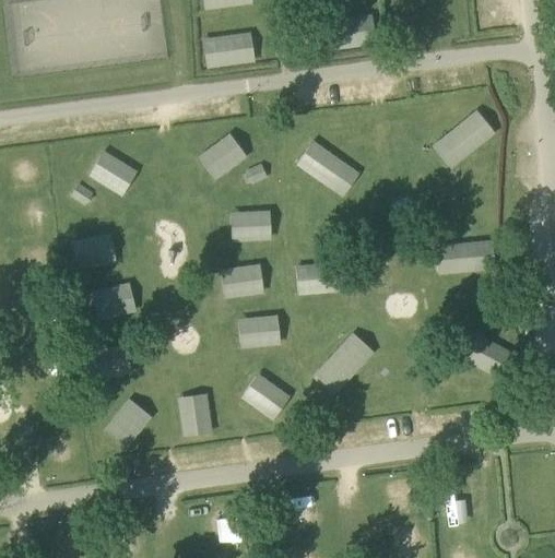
[(252,0),(202,0),(204,11),(252,2),(252,0)]
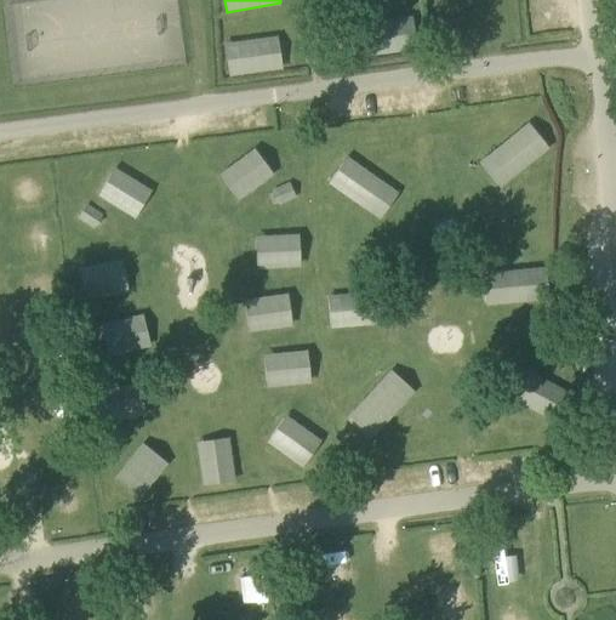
[(416,50),(412,17),(358,23),(361,56),(416,50)]
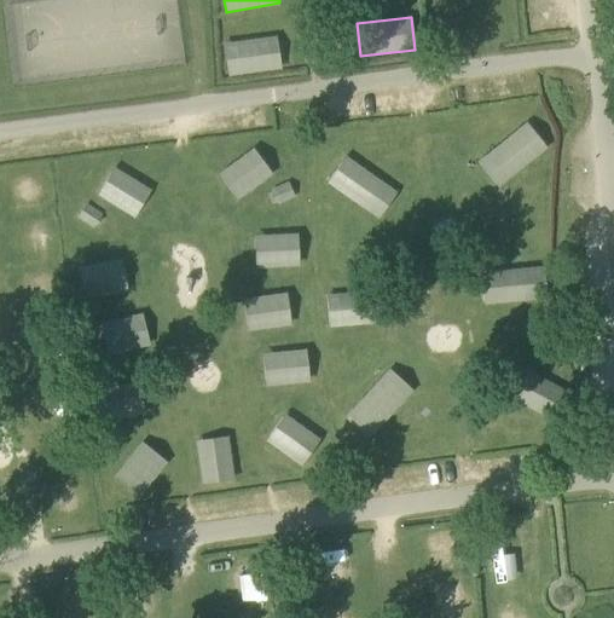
[(281,38),(225,41),(226,74),(283,70),(281,38)]
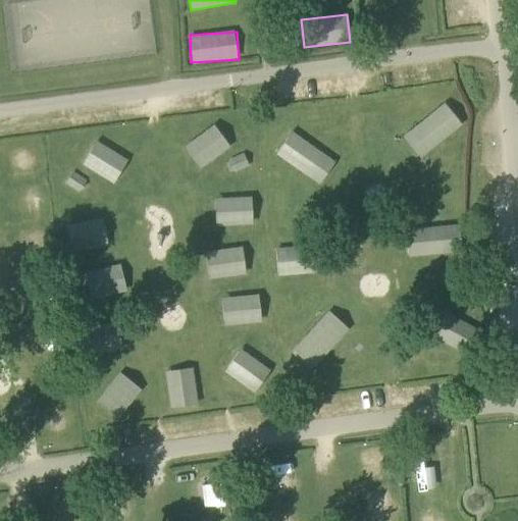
[(447,103),(403,135),(419,158),(464,126),(447,103)]
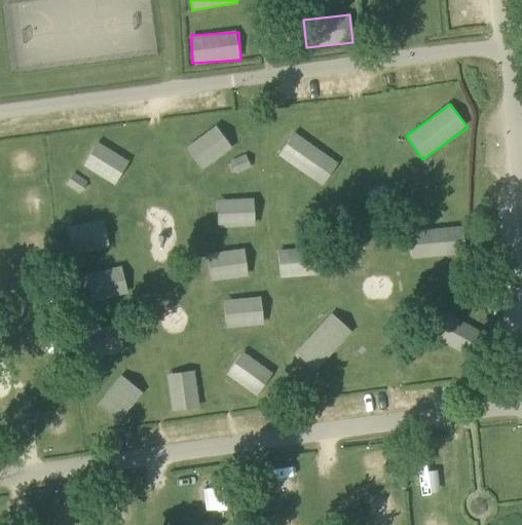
[(185,148),(201,171),(233,148),(216,124),(185,148)]
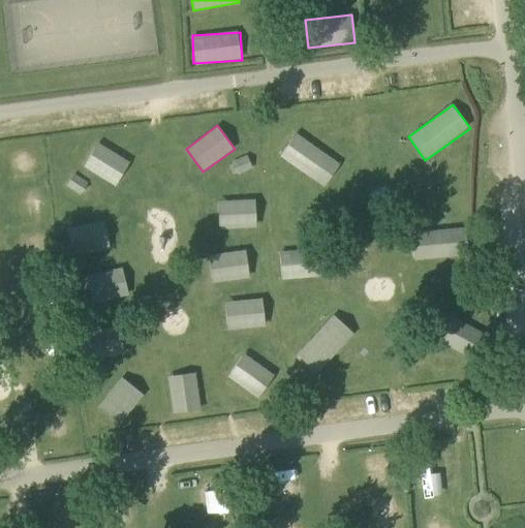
[(296,132),(279,156),(328,188),(344,164),(296,132)]
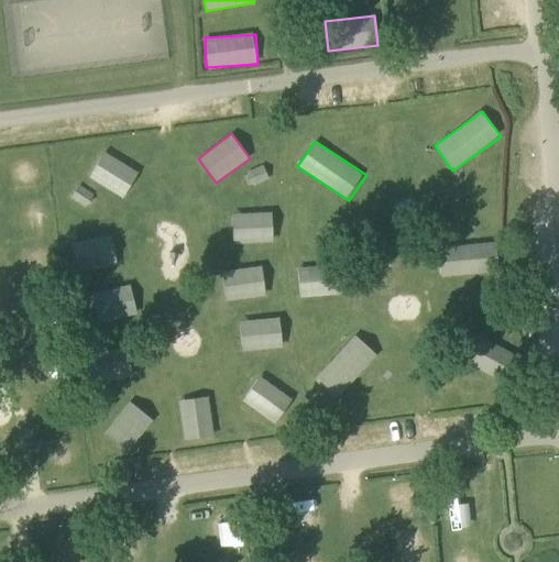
[(88,177),(123,198),(139,172),(103,151),(88,177)]
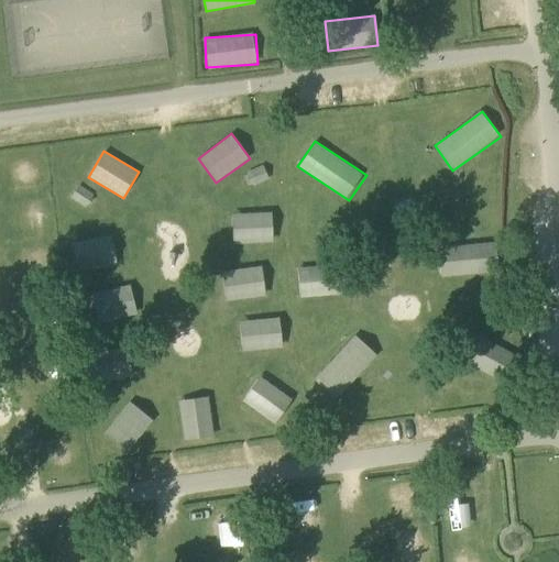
[(231,213),(232,243),(274,242),(273,211),(231,213)]
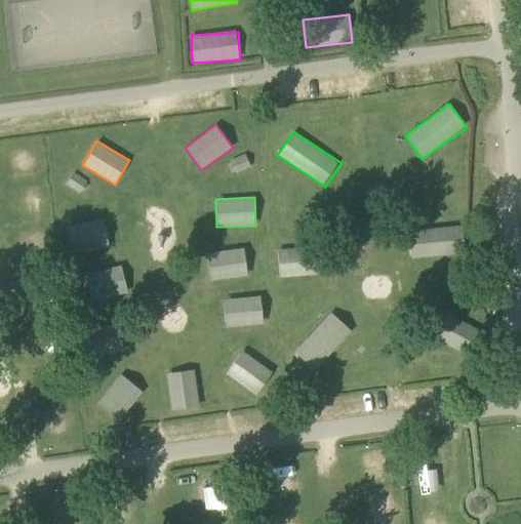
[(105,220),(70,224),(72,251),(108,248),(105,220)]
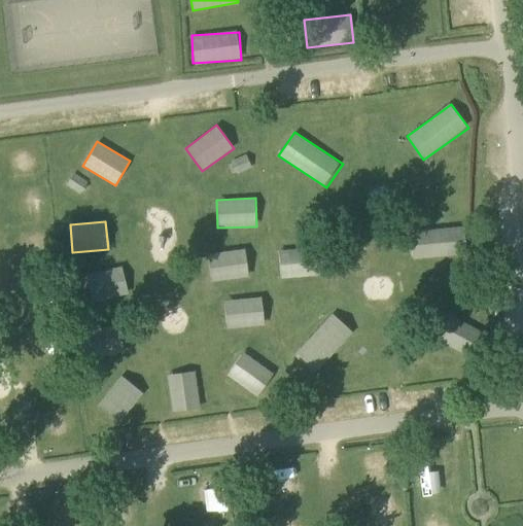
[(450,230),(413,230),(413,256),(450,256),(450,230)]
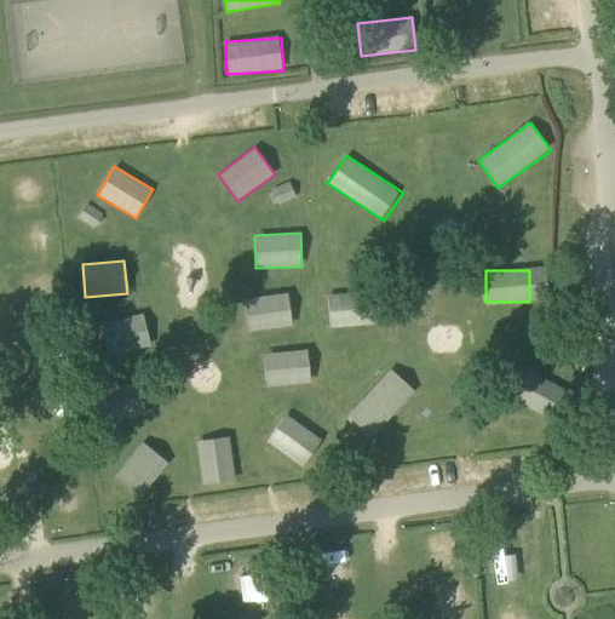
[(243,299),(248,332),(293,325),(288,292),(243,299)]
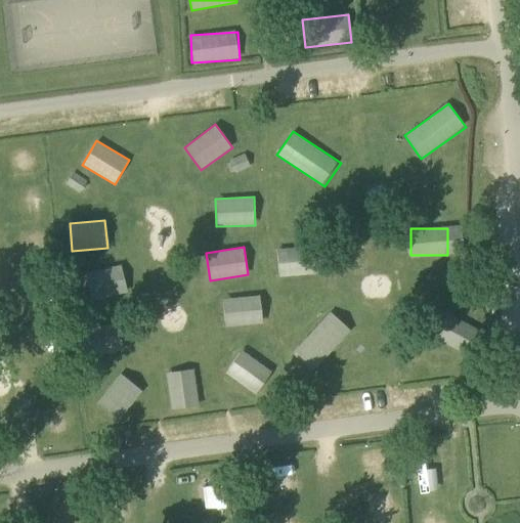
[(84,274),(92,301),(131,291),(124,263),(84,274)]
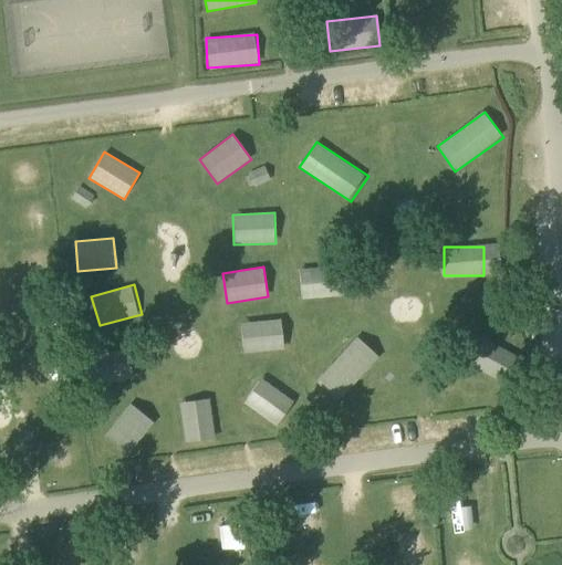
[(282,320),(241,322),(242,352),(283,351),(282,320)]
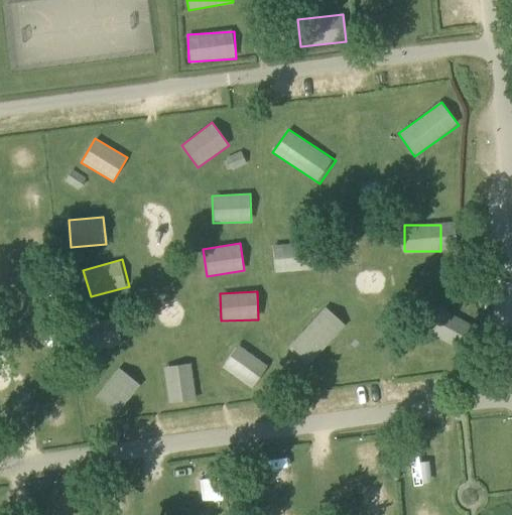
[(418,327),(454,345),(467,320),(431,301),(418,327)]
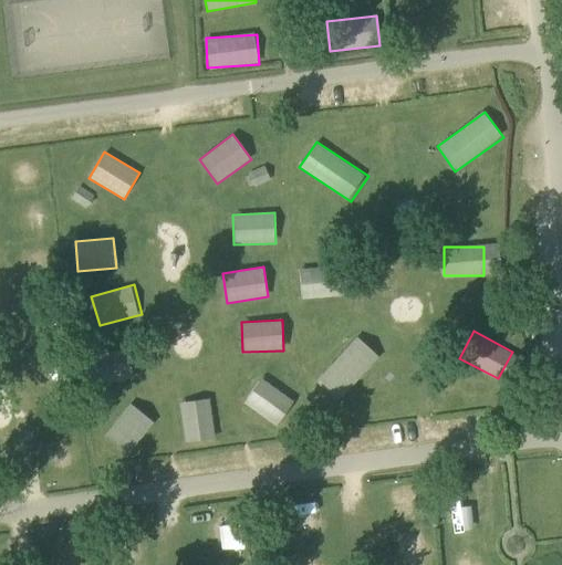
[(320,377),(343,398),(381,358),(357,336),(320,377)]
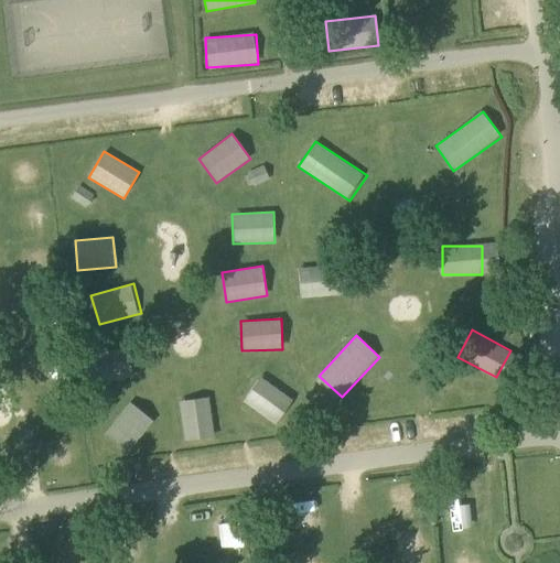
[(88,353),(93,383),(133,377),(129,347),(88,353)]
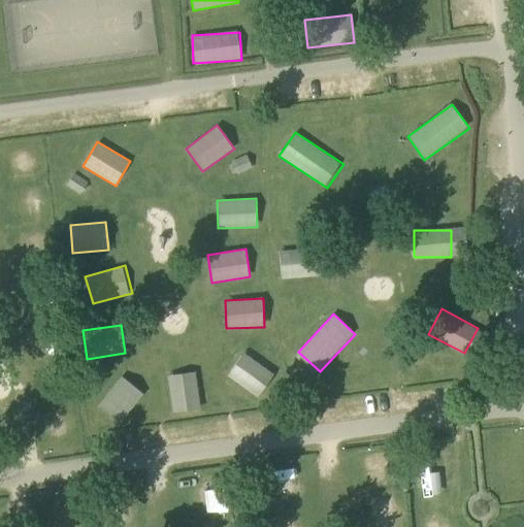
[(244,353),(226,375),(258,399),(275,376),(244,353)]
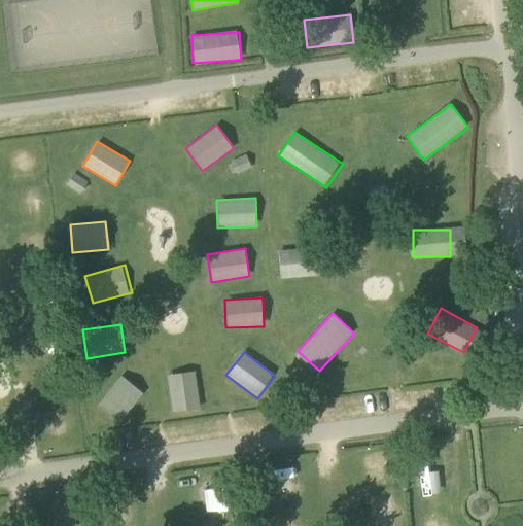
[(173,411),(201,407),(196,371),(168,375),(173,411)]
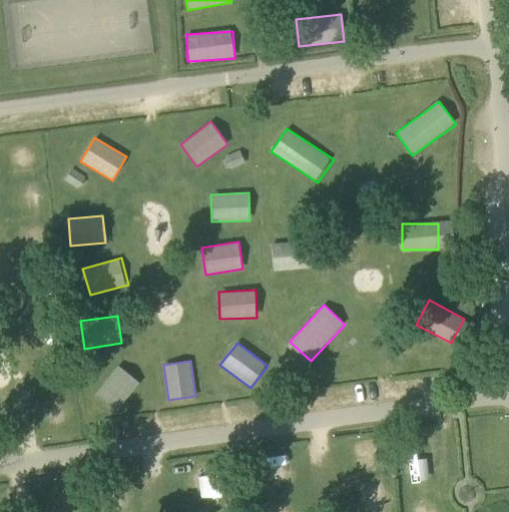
[(118,411),(140,383),(118,366),(96,394),(118,411)]
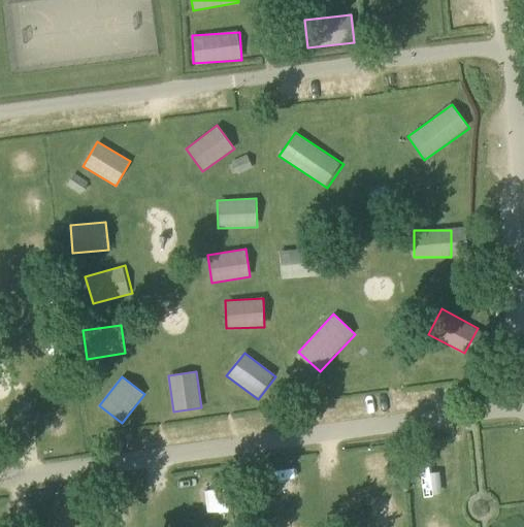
[(300,483),(269,484),(270,506),(301,504),(300,483)]
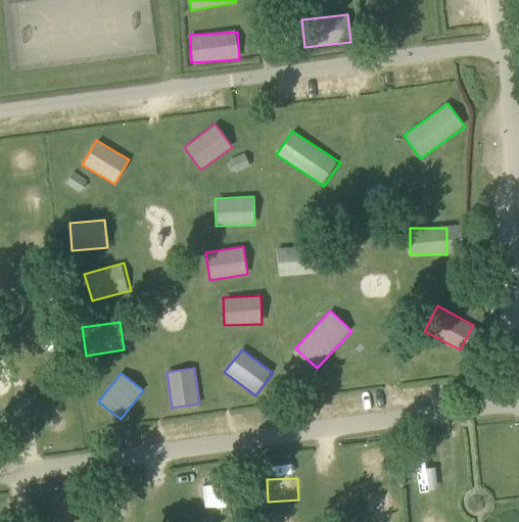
[(198,511),(220,511),(221,482),(199,481),(198,511)]
